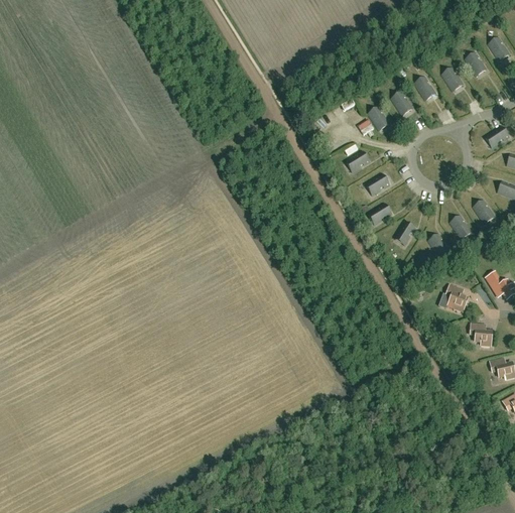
[(498,59),(508,52),(498,36),(487,43),(498,59)]
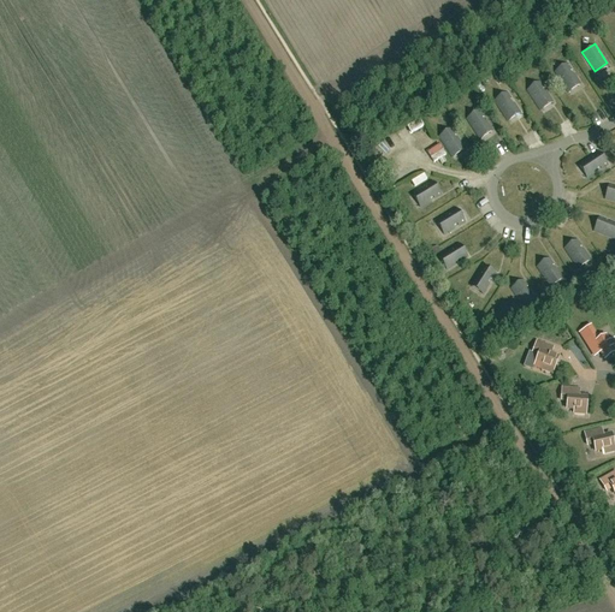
[(567,89),(579,81),(567,61),(554,69),(567,89)]
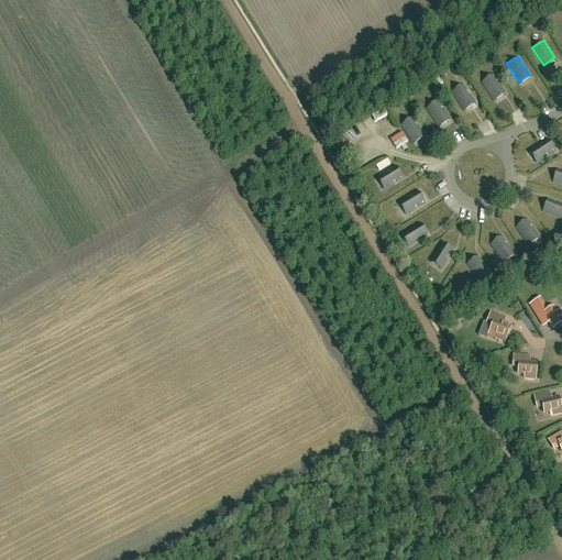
[(461,70),(454,61),(453,59),(449,64),(455,74),(461,70)]
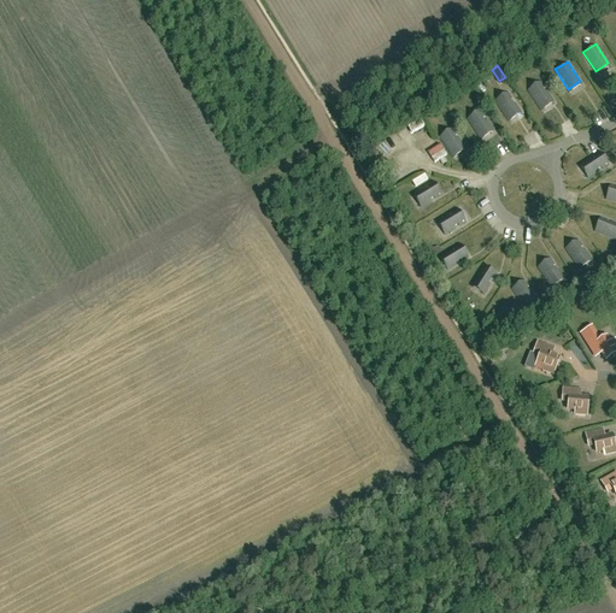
[(540,107),(552,99),(540,80),(527,88),(540,107)]
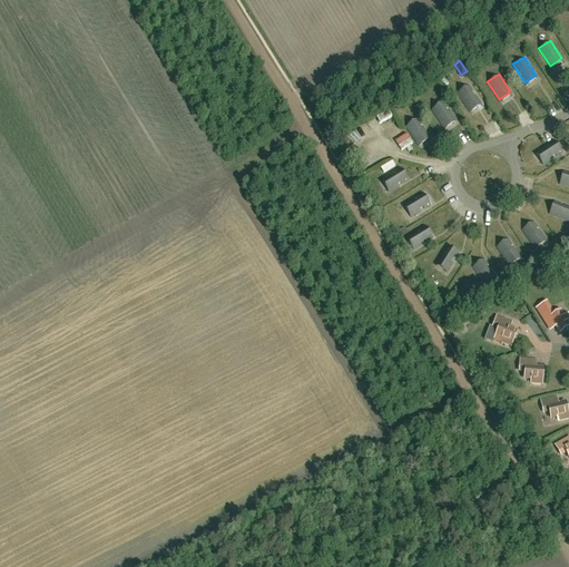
[(469,109),(480,101),(469,84),(457,90),(469,109)]
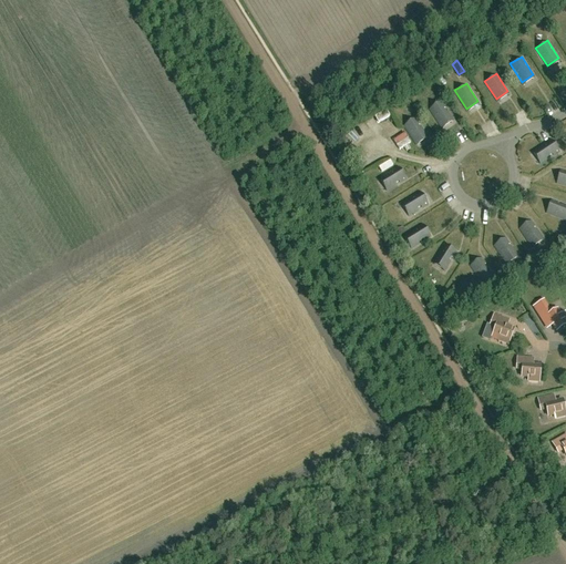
[(441,125),(452,118),(441,100),(429,106),(441,125)]
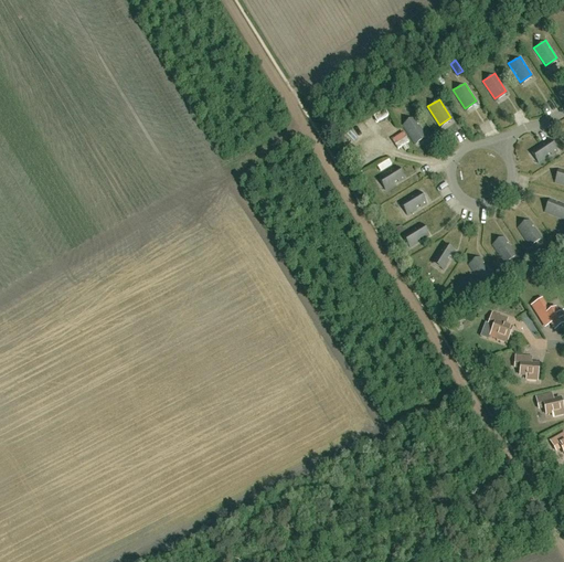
[(376,114),(381,120),(393,114),(389,106),(376,114)]
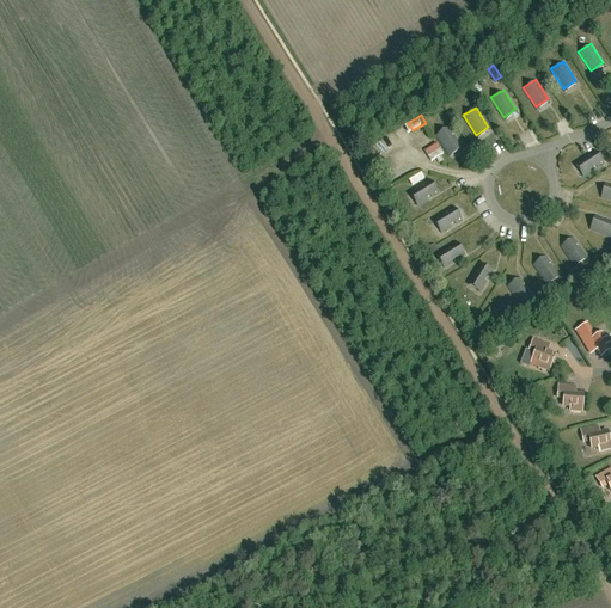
[(448,153),(460,145),(448,126),(435,133),(448,153)]
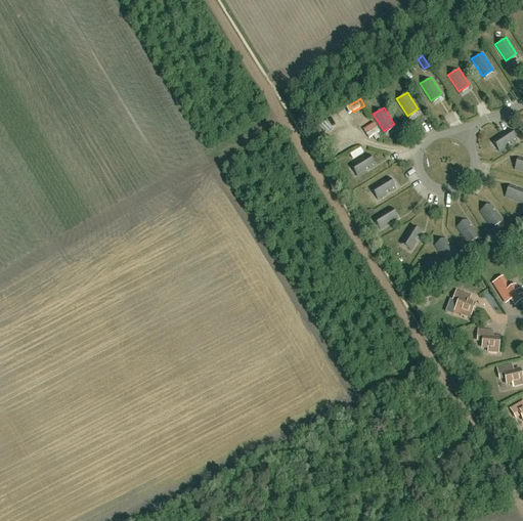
[(357,119),(365,114),(362,109),(354,114),(357,119)]
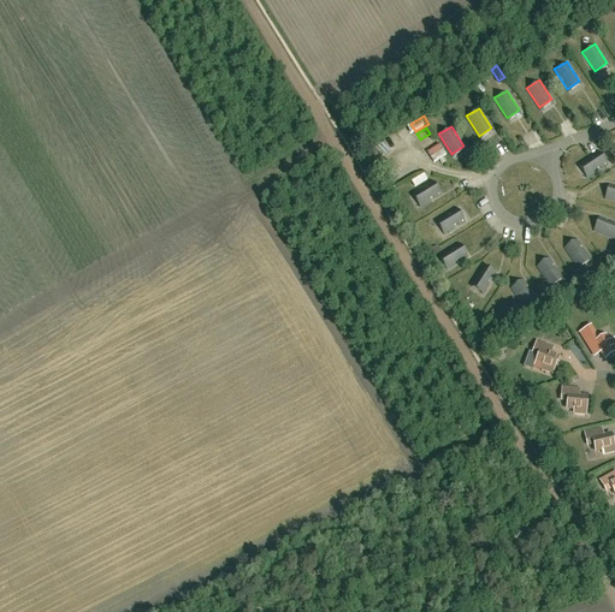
[(391,136),(396,146),(406,141),(402,132),(391,136)]
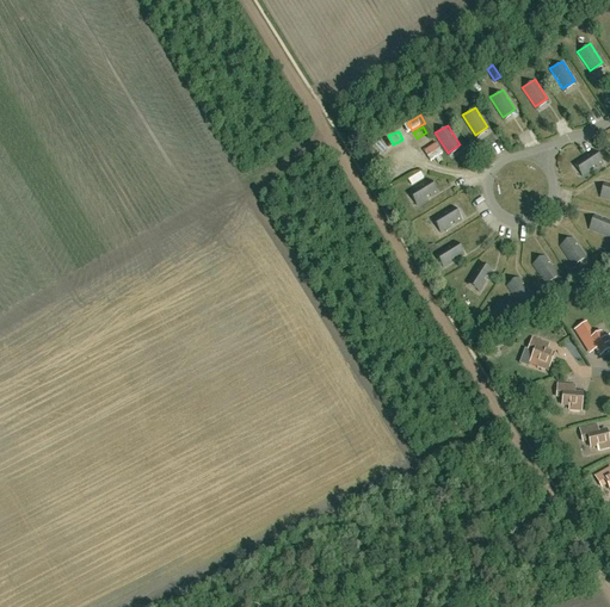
[(581,173),(601,160),(592,147),(573,160),(581,173)]
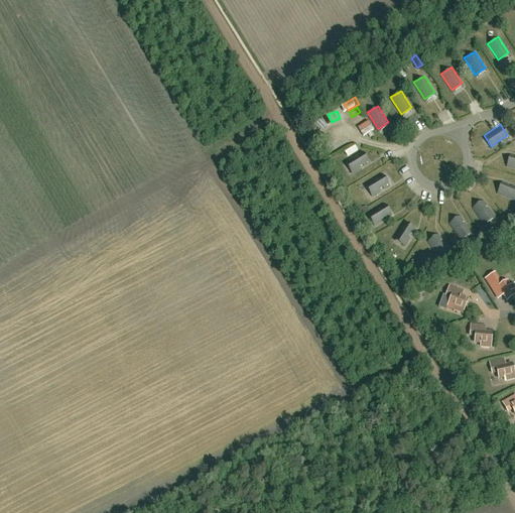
[(351,170),(368,160),(361,149),(345,159),(351,170)]
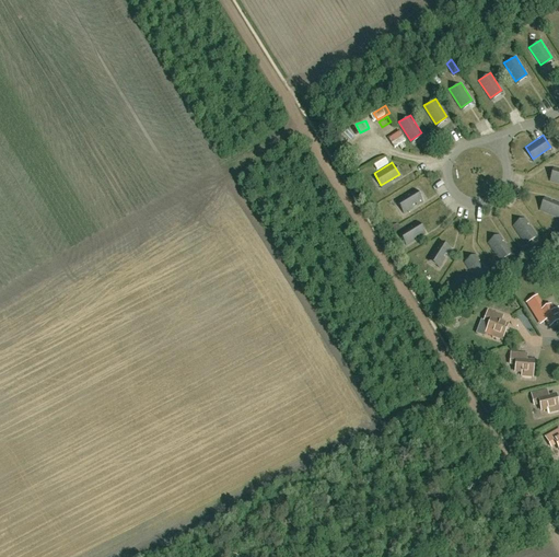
[(558,181),(558,166),(554,165),(549,178),(558,181)]
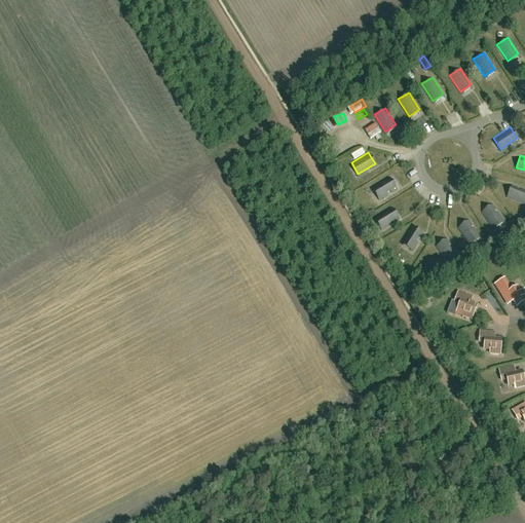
[(378,196),(395,186),(388,176),(371,186),(378,196)]
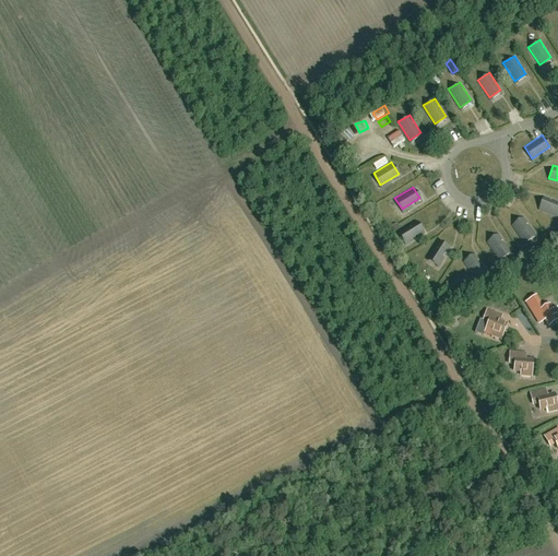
[(557,214),(557,199),(543,194),(538,206),(557,214)]
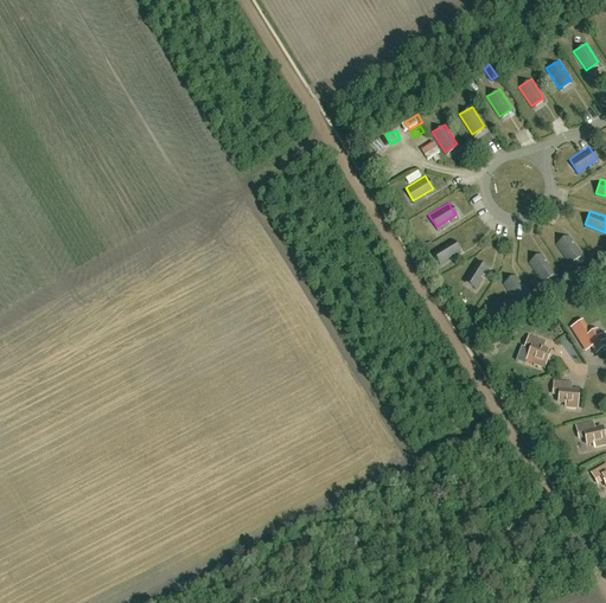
[(568,261),(580,252),(568,233),(555,242),(568,261)]
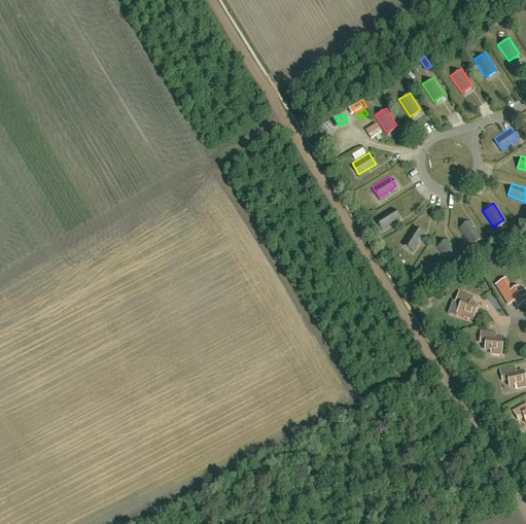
[(381,228),(398,217),(391,206),(375,216),(381,228)]
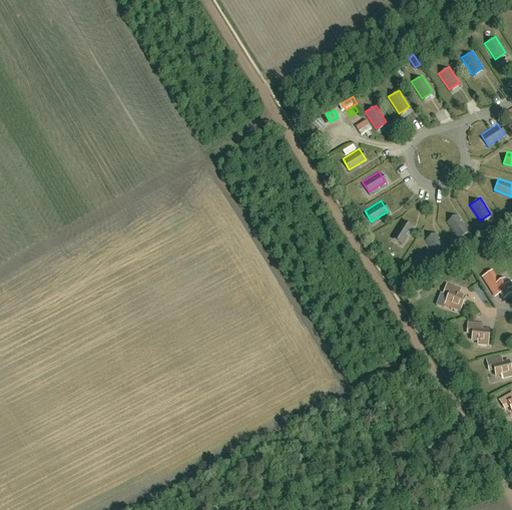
[(457,236),(468,229),(457,212),(446,220),(457,236)]
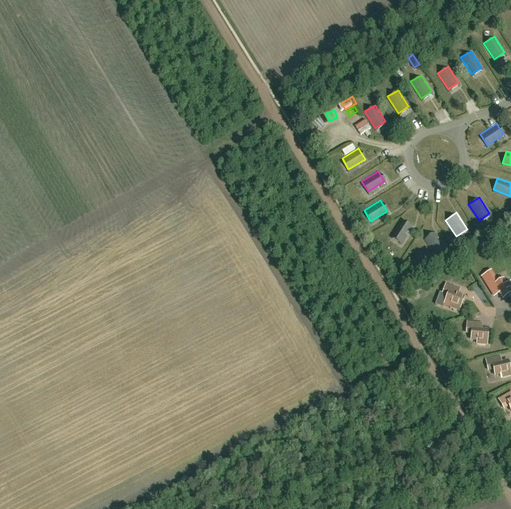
[(400,241),(411,225),(400,218),(390,234),(400,241)]
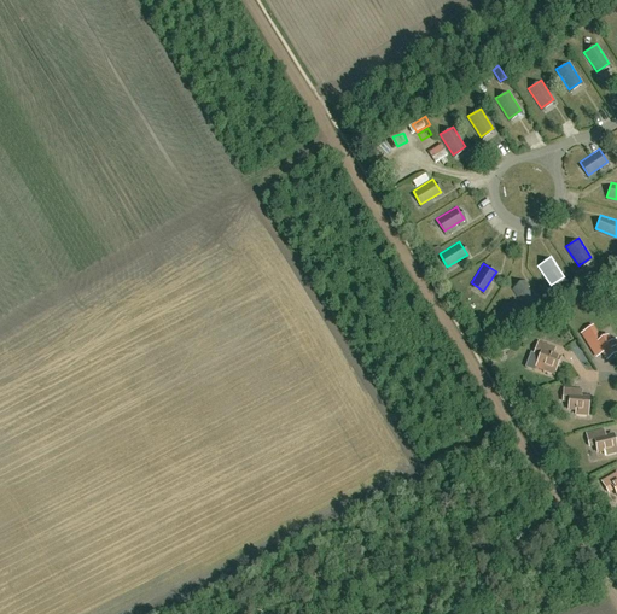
[(525,307),(537,298),(524,279),(512,287),(525,307)]
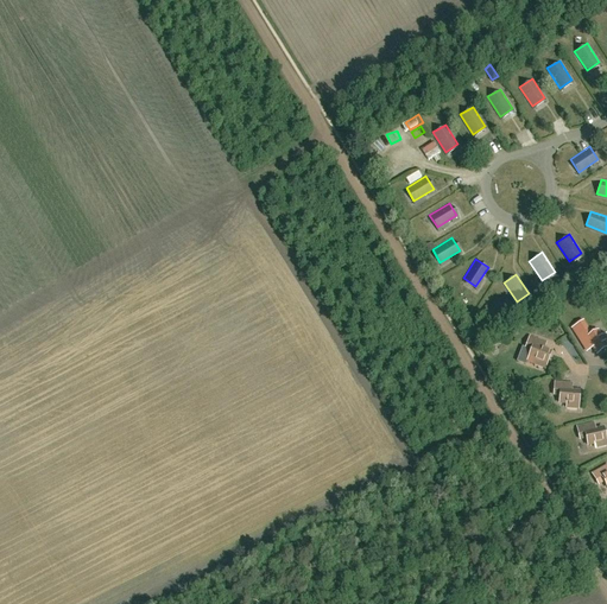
[(595,353),(606,344),(606,335),(605,331),(601,334),(598,328),(590,331),(588,326),(575,334),(585,349),(592,345),(595,353)]
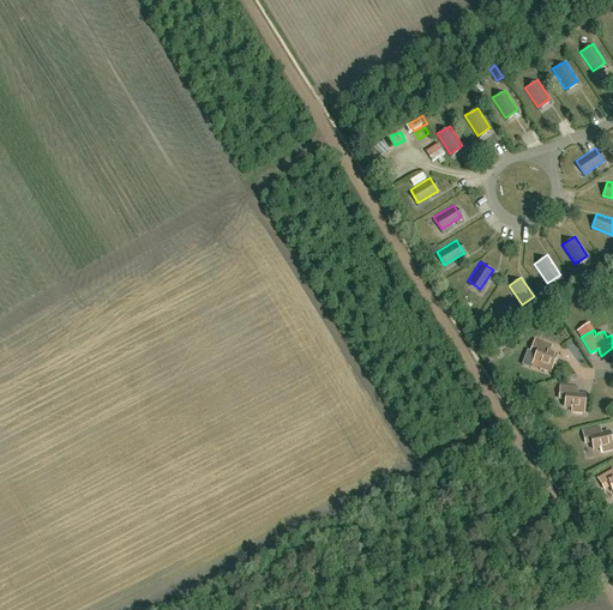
[(550,343),(534,337),(529,348),(535,350),(533,357),(540,360),(538,364),(550,368),(556,352),(547,349),(550,343)]
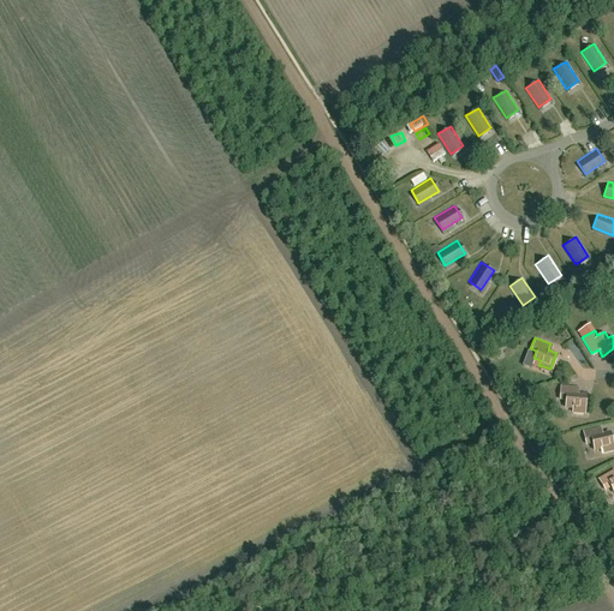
[(560,383),(559,395),(565,396),(565,403),(572,405),(571,409),(583,411),(585,393),(577,393),(577,385),(560,383)]
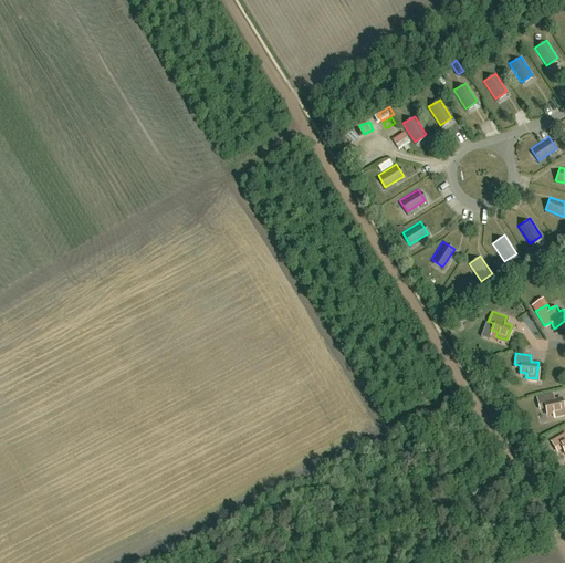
[(552,392),(535,395),(539,406),(544,405),(545,412),(552,410),(553,415),(564,412),(561,396),(553,398),(552,392)]
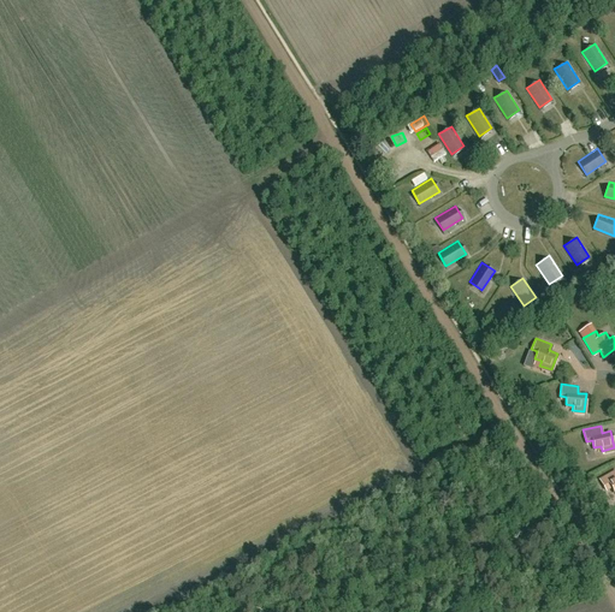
[(614,470),(614,469),(599,477),(605,488),(610,485),(614,492),(614,491),(614,470)]
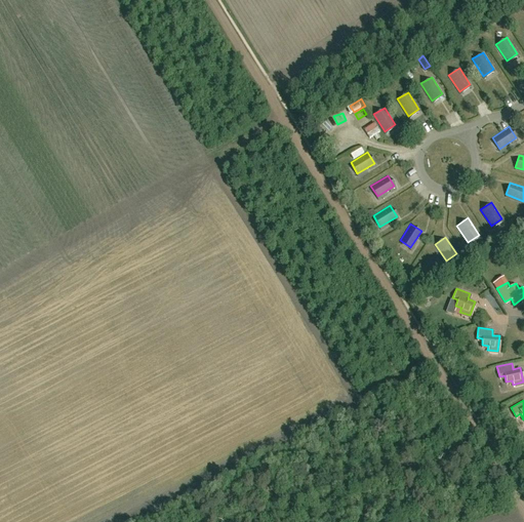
All buildings are outlined.
